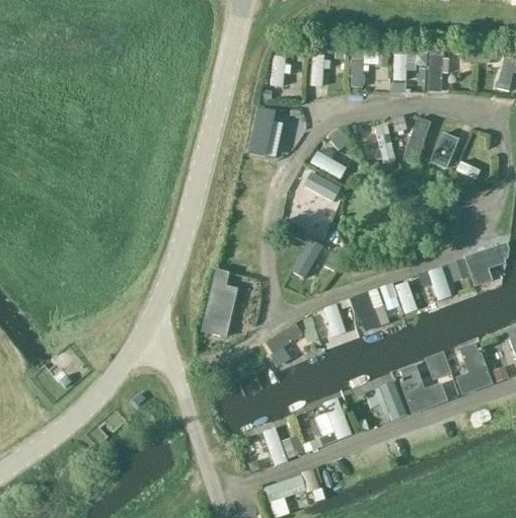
[(322,86),(324,47),(312,46),(310,86),(322,86)]
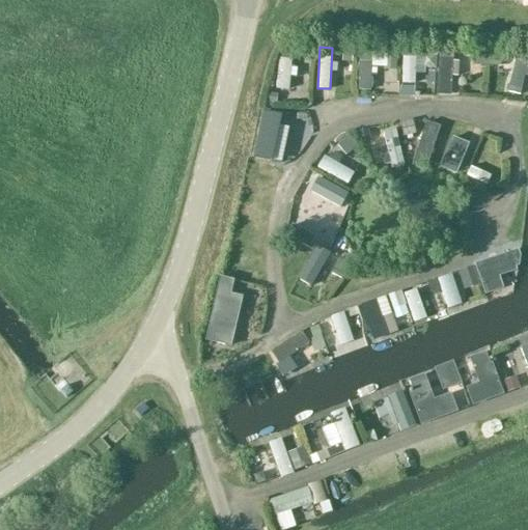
[(387,52),(359,51),(358,85),(374,86),(374,64),(387,64),(387,52)]
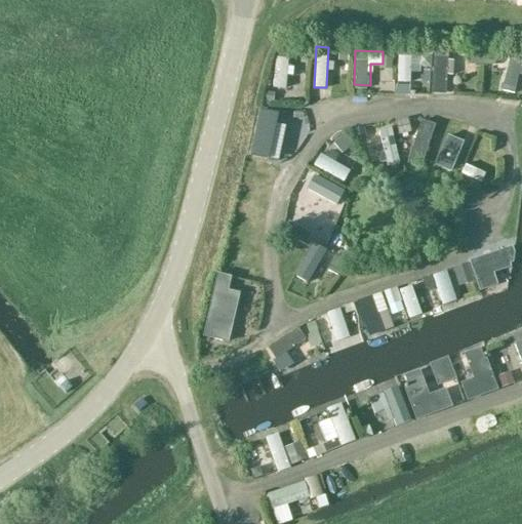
[(272,86),(285,88),(290,52),(277,51),(272,86)]
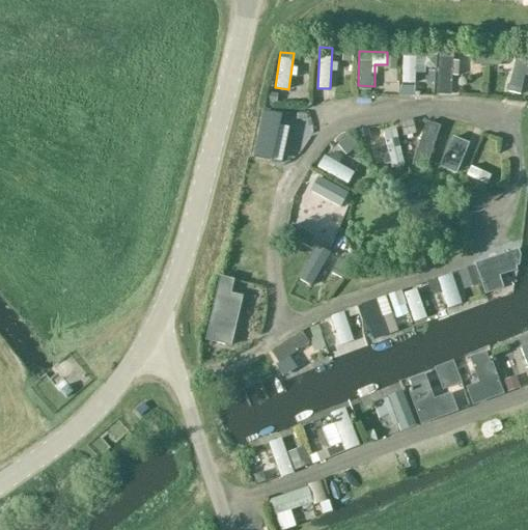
[(401,83),(418,83),(419,53),(403,52),(401,83)]
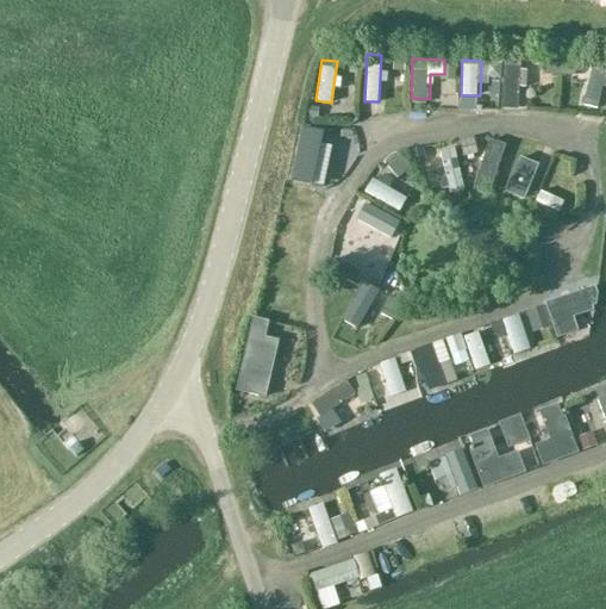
[(530,109),(523,64),(500,68),(507,112),(530,109)]
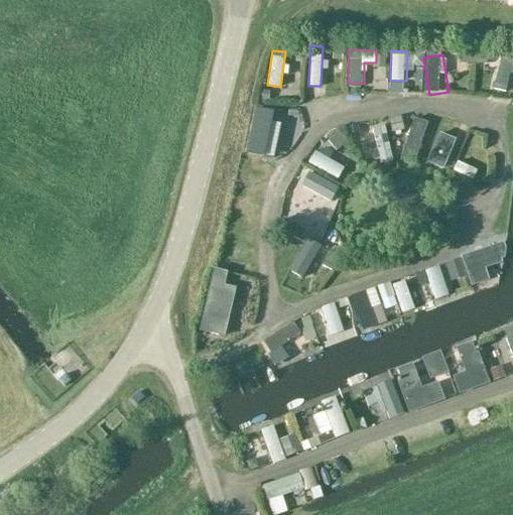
[(509,96),(512,84),(512,56),(504,54),(493,91),(509,96)]
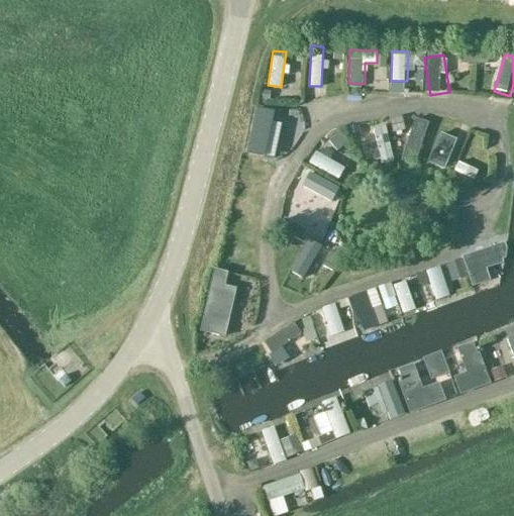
[(386,122),(374,124),(379,155),(391,152),(386,122)]
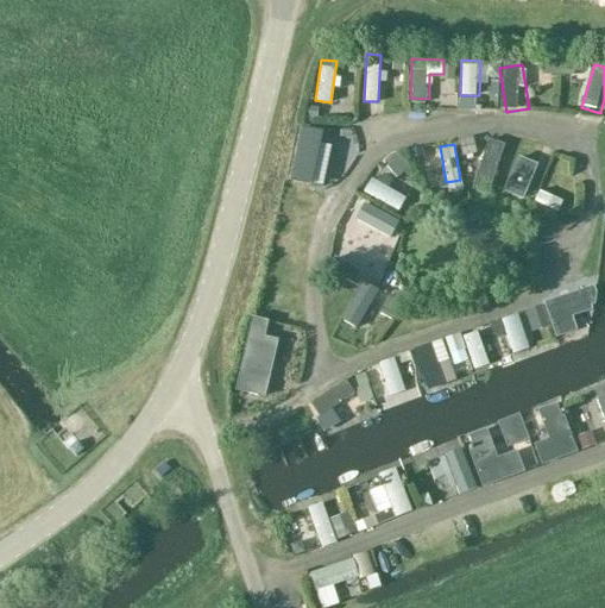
[(521,146),(514,179),(534,183),(541,151),(521,146)]
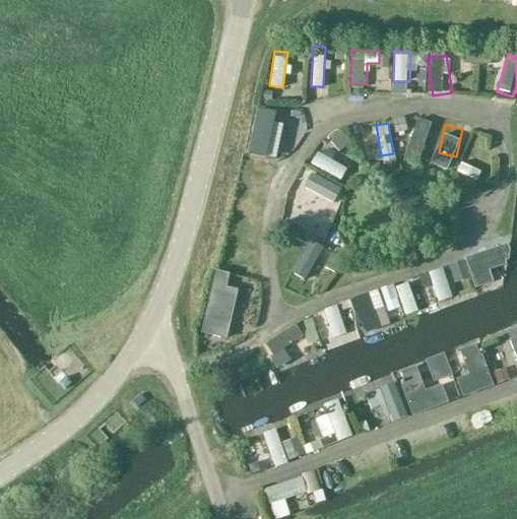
[(315,175),(307,189),(335,205),(343,191),(315,175)]
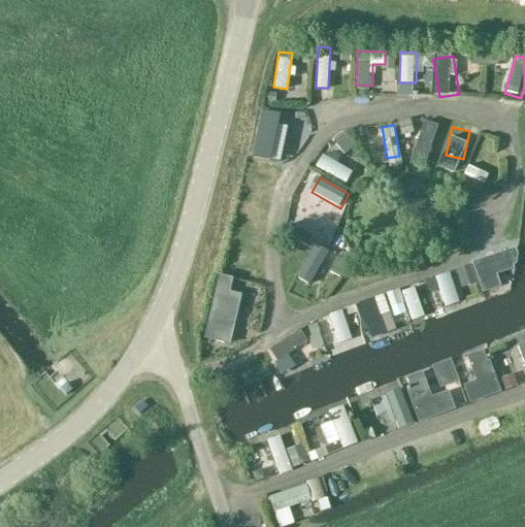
[(300,273),(316,282),(333,249),(318,240),(300,273)]
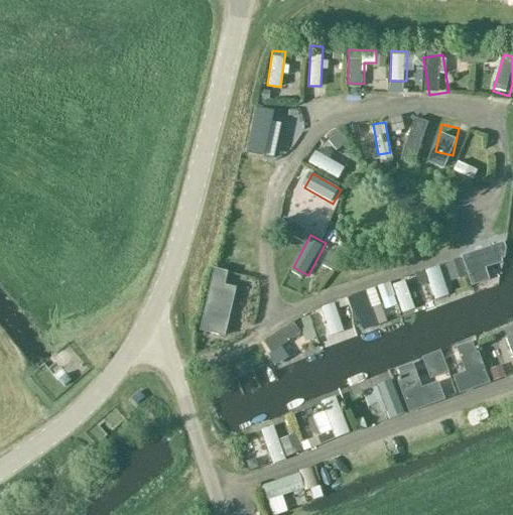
[(209,288),(242,297),(247,280),(231,276),(233,270),(215,266),(209,288)]
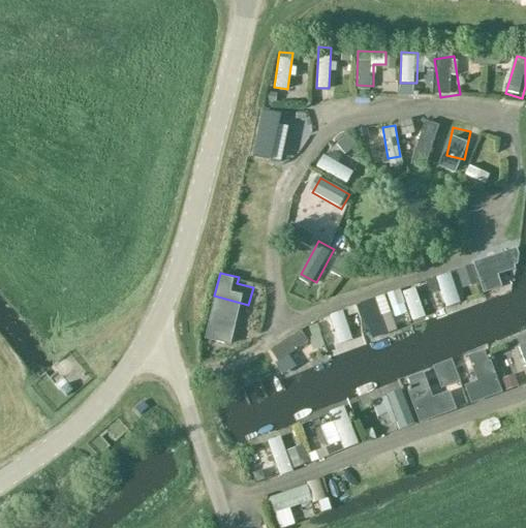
[(213,317),(216,339),(251,333),(247,311),(213,317)]
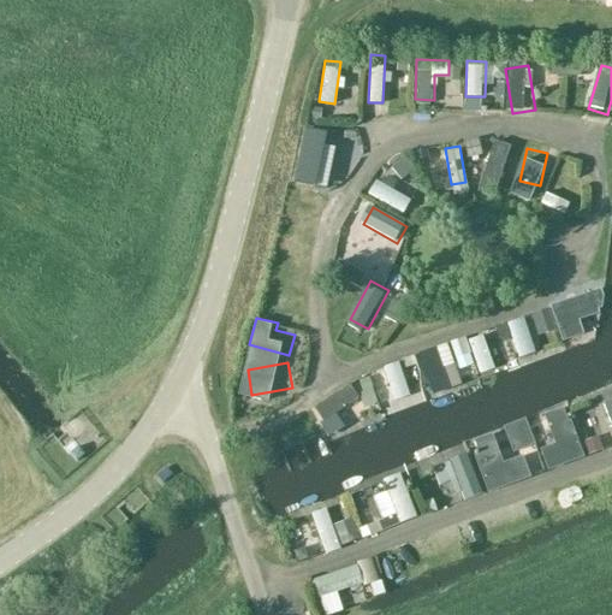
[(601,392),(568,404),(572,417),(594,409),(604,436),(611,432),(611,409),(607,411),(601,392)]
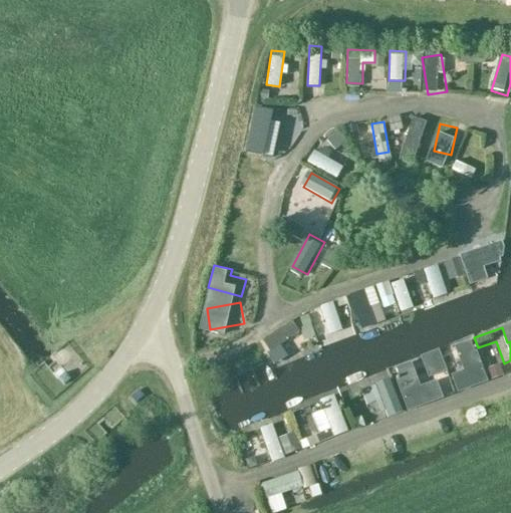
[(66,386),(72,380),(66,373),(60,379),(66,386)]
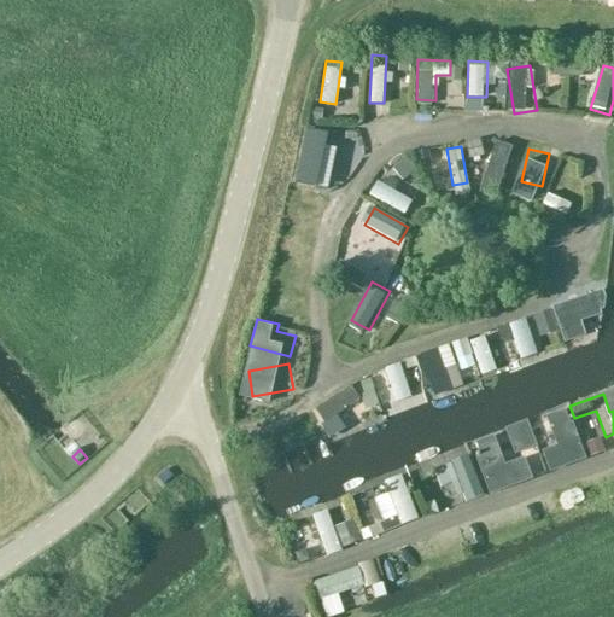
[(155,482),(146,489),(156,500),(164,493),(155,482)]
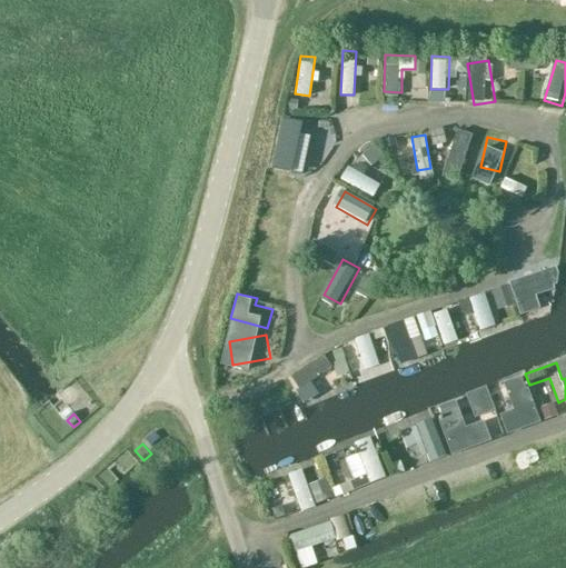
[(524,468),(539,462),(534,445),(518,450),(524,468)]
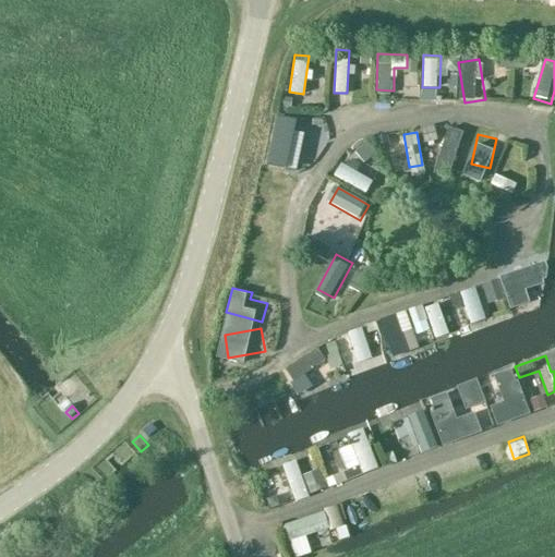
[(297,456),(282,459),(293,501),(308,497),(297,456)]
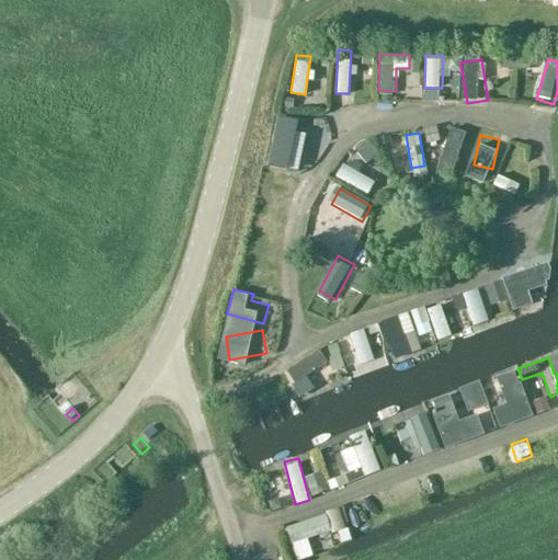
[(338,506),(288,520),(298,556),(311,551),(308,539),(336,532),(339,543),(351,539),(346,523),(342,524),(338,506)]
